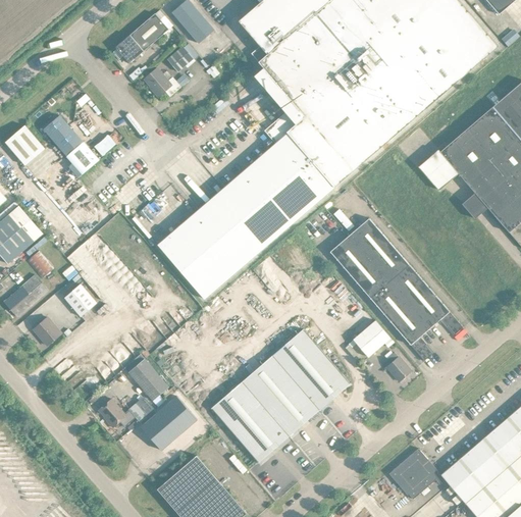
[(274,144),(157,245),(203,299),(498,47),(457,0),(262,0),(239,21),(259,46),(251,54),(263,68),(254,76),(284,112),(263,131),(274,144)]
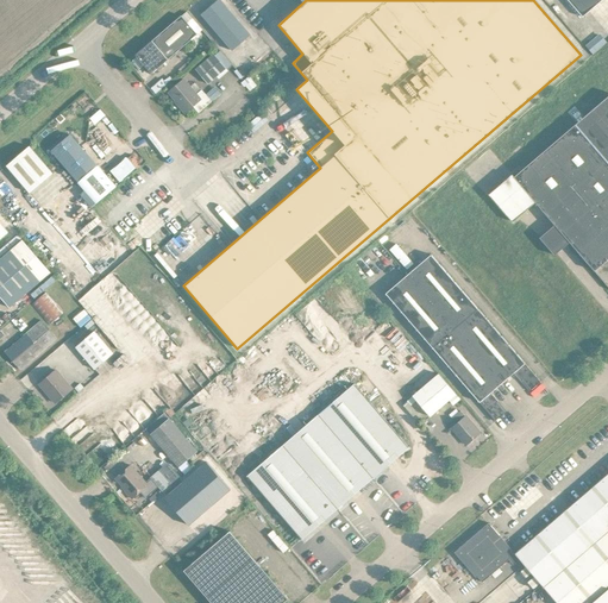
[(215,0),(200,14),(231,51),(249,35),(219,0),(215,0)]
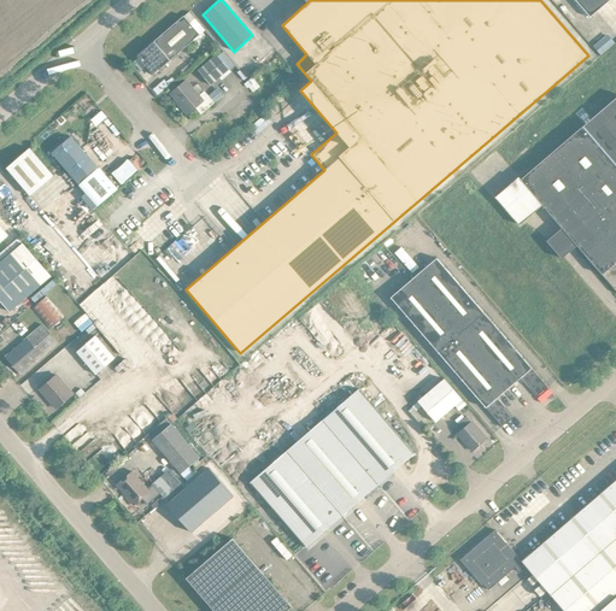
[(573,0),(588,17),(609,0),(573,0)]
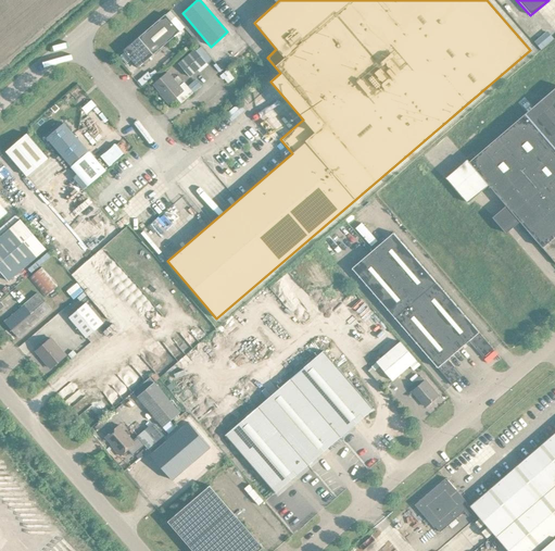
[(164,14),(137,37),(152,54),(179,32),(164,14)]
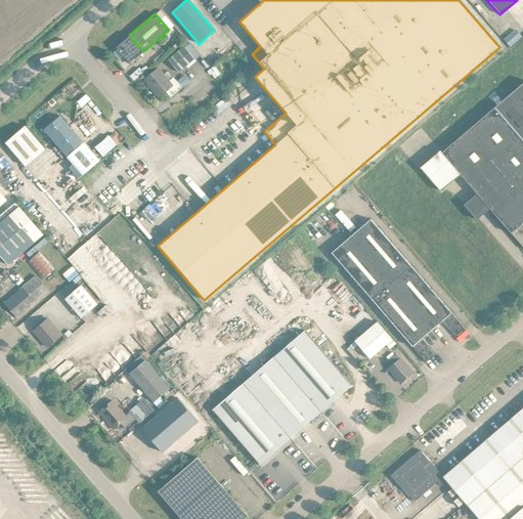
[(143,51),(129,35),(116,47),(117,49),(112,52),(118,59),(123,56),(129,63),(143,51)]
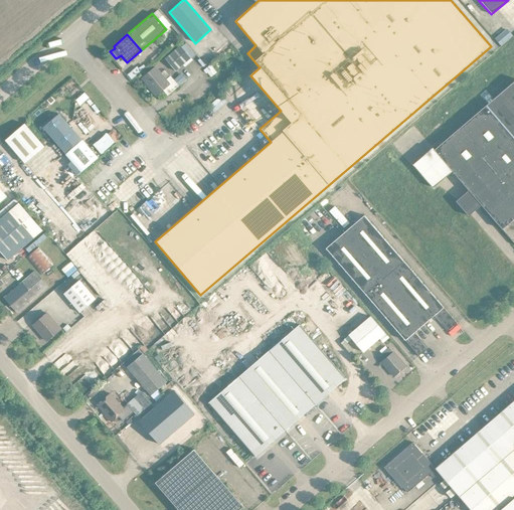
[(164,58),(174,71),(190,58),(179,45),(164,58)]
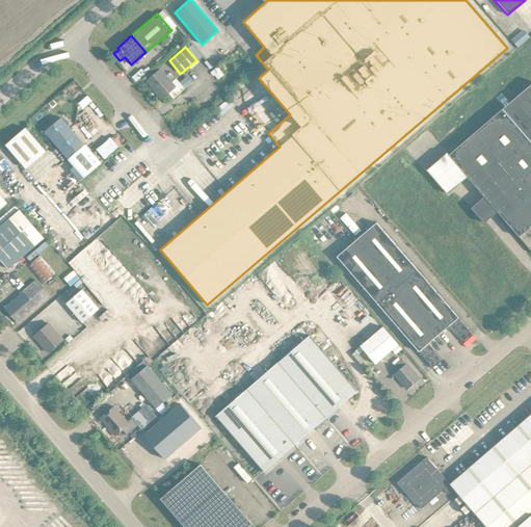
[(154,91),(160,99),(167,93),(173,99),(183,88),(175,79),(170,82),(159,70),(145,81),(152,88),(153,87),(155,90),(154,91)]
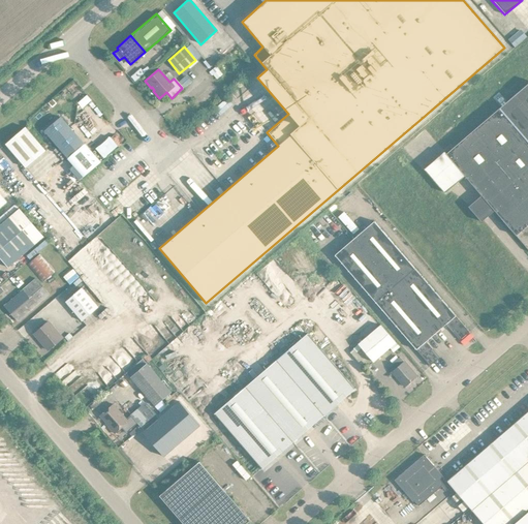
[(527,82),(498,109),(445,154),(443,152),(424,168),(444,192),(464,176),(527,251),(527,82)]
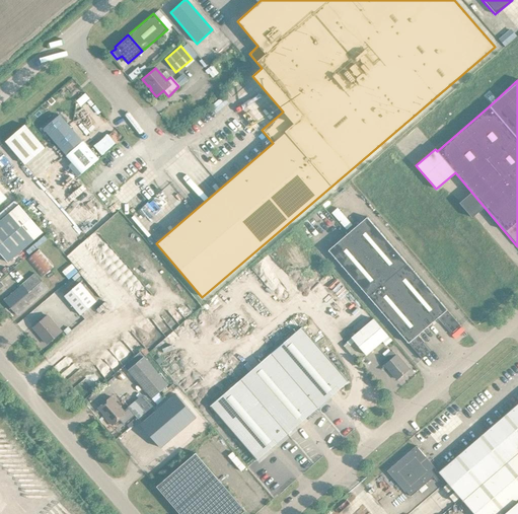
[(80,173),(97,159),(81,141),(79,143),(68,130),(70,129),(59,116),(43,129),(66,154),(65,155),(80,173)]
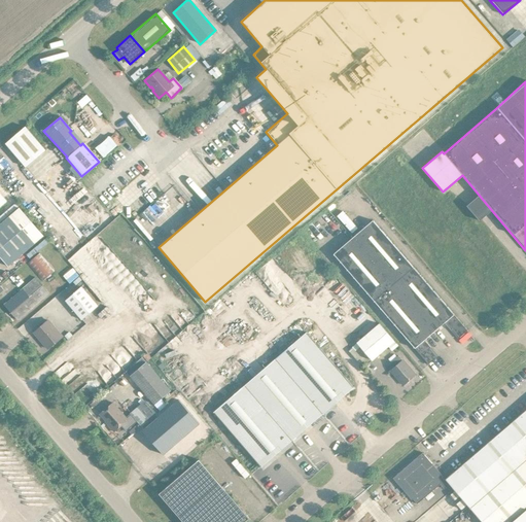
[(44,150),(25,127),(4,143),(25,167),(44,150)]
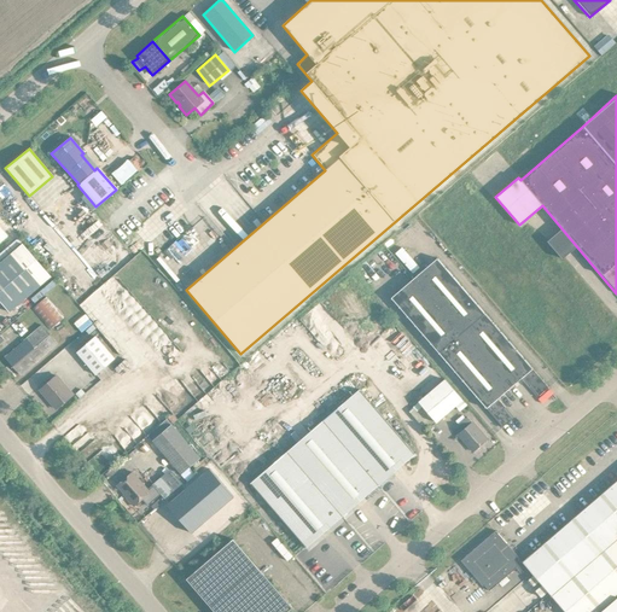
[(0,302),(9,313),(50,277),(21,244),(0,261),(0,302)]
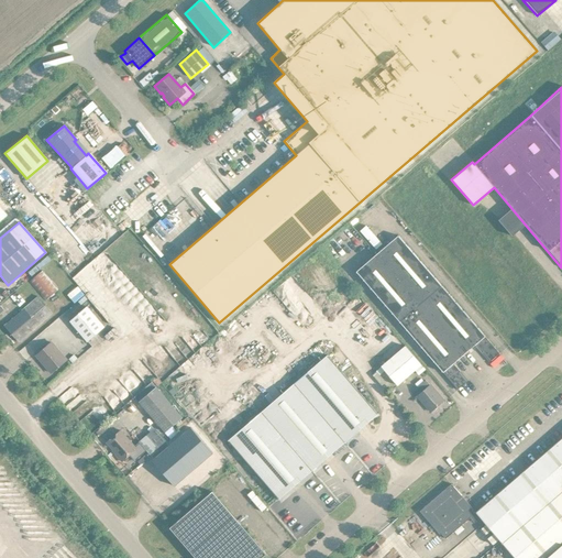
[(487,362),(498,353),(484,337),(440,285),(397,236),(354,272),(456,390),(466,381),(452,363),(473,346),(487,362)]
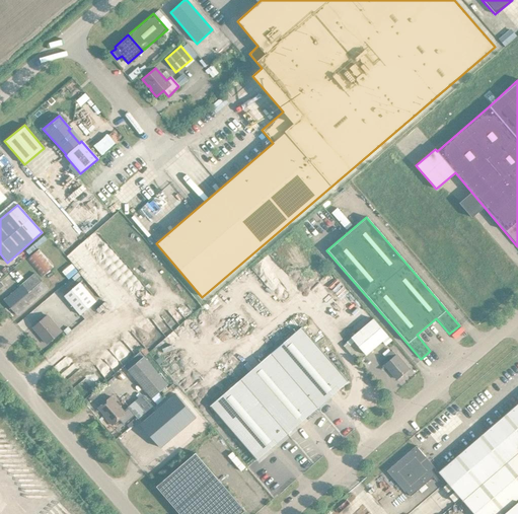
[(3,299),(16,315),(48,289),(33,273),(3,299)]
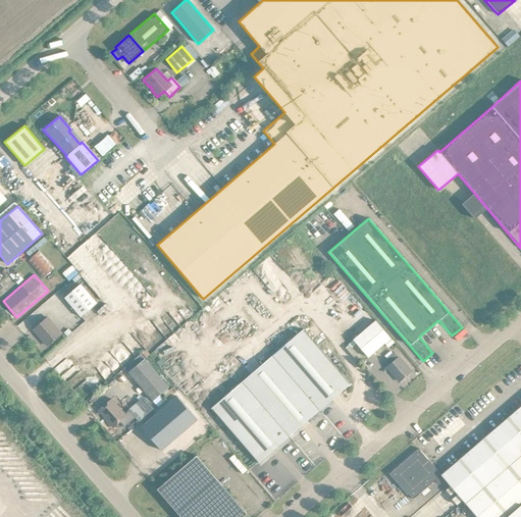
[(63,298),(80,316),(96,303),(80,283),(63,298)]
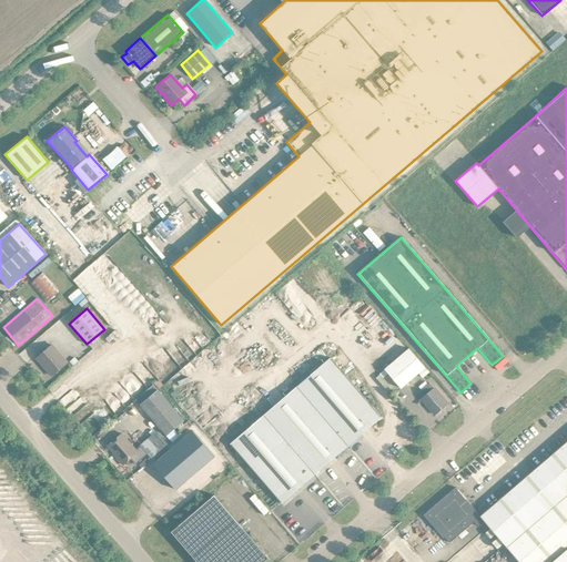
[(36,358),(50,376),(66,363),(50,345),(36,358)]
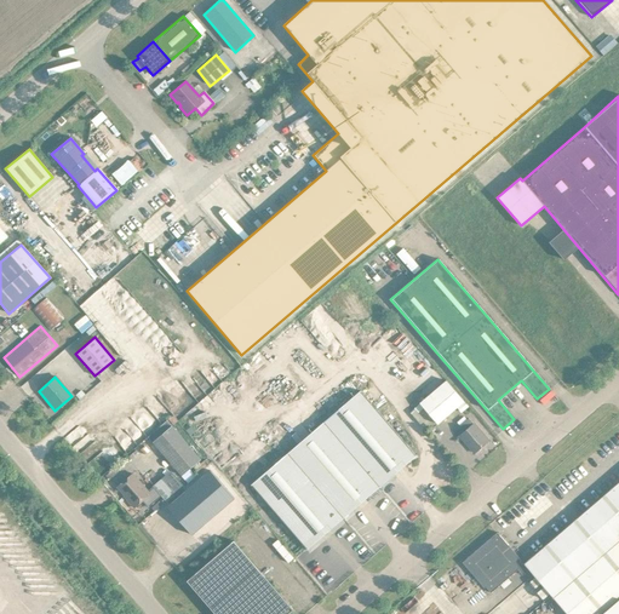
[(419,405),(436,425),(463,402),(445,382),(419,405)]
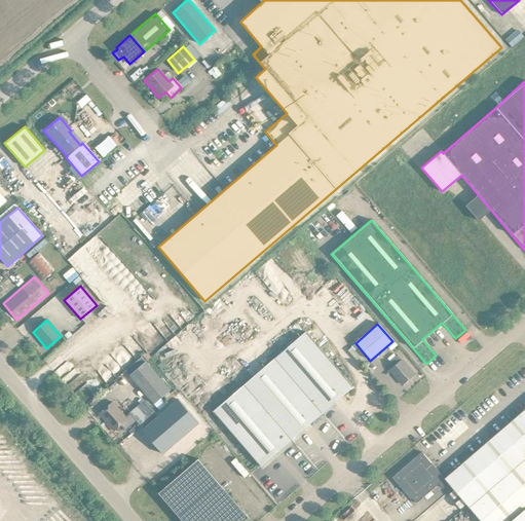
[(212,411),(259,467),(350,387),(303,332),(212,411)]
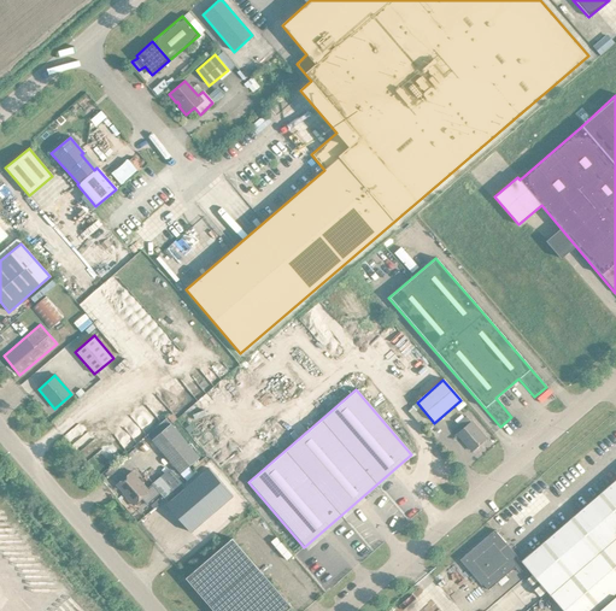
[(456,434),(470,451),(485,439),(469,422),(456,434)]
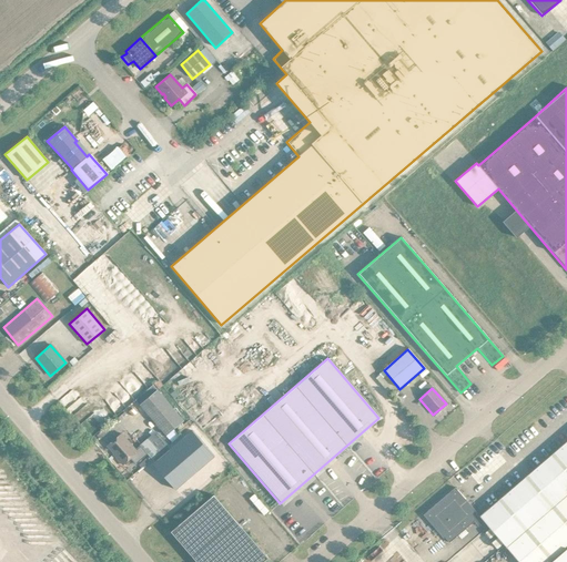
[(139,405),(165,436),(182,420),(157,390),(139,405)]
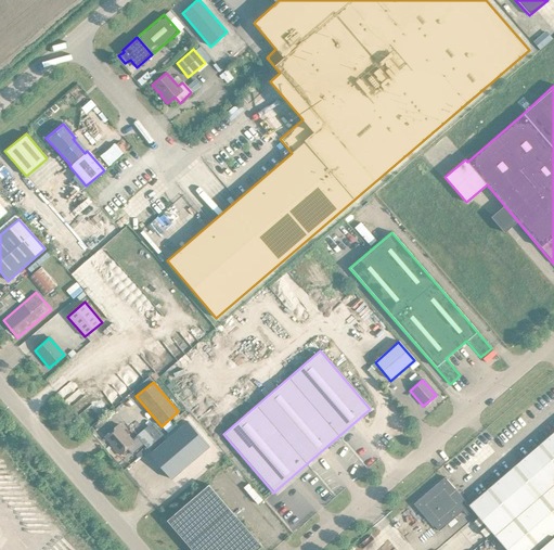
[(149,453),(170,478),(208,446),(187,421),(149,453)]
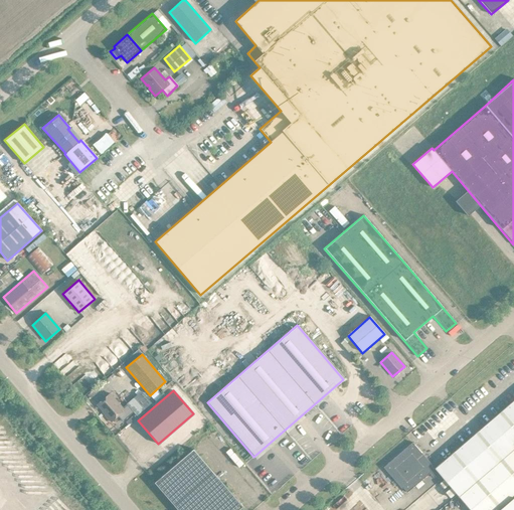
[(104,415),(110,422),(117,415),(122,421),(133,412),(126,404),(122,408),(109,393),(96,404),(103,411),(106,413),(104,415)]
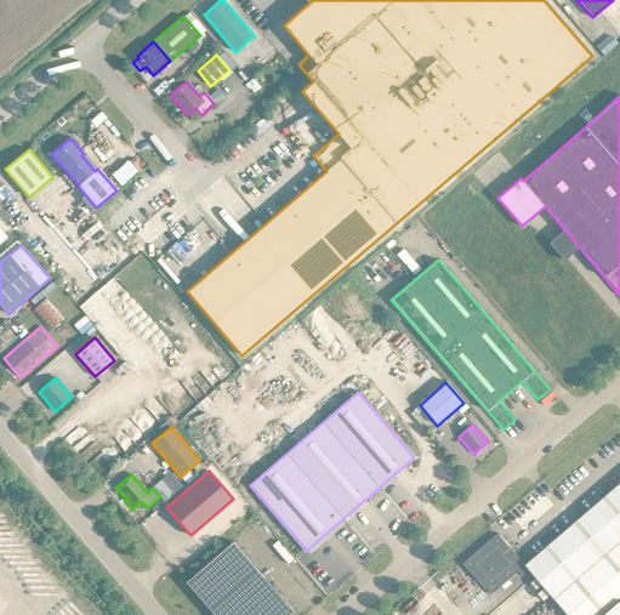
[(478,550),(461,563),(484,590),(485,588),(490,594),(505,581),(517,571),(522,576),(528,570),(552,598),(567,614),(619,614),(619,482),(581,516),(564,530),(524,564),(523,564),(522,565),(518,561),(519,559),(496,534),(478,550)]
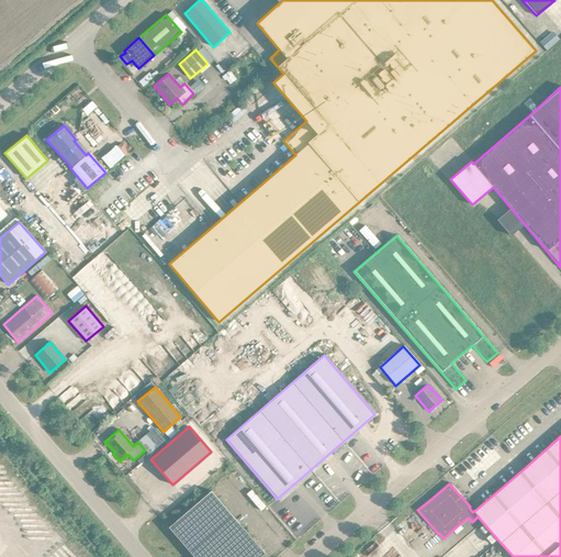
[(168,526),(193,556),(259,556),(264,553),(210,491),(168,526)]
